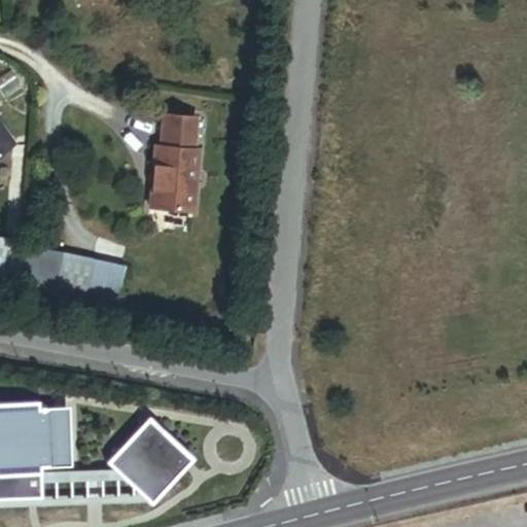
[(160,146),(154,146),(149,208),(192,211),(198,150),(192,149),(196,117),(163,114),(160,146)]
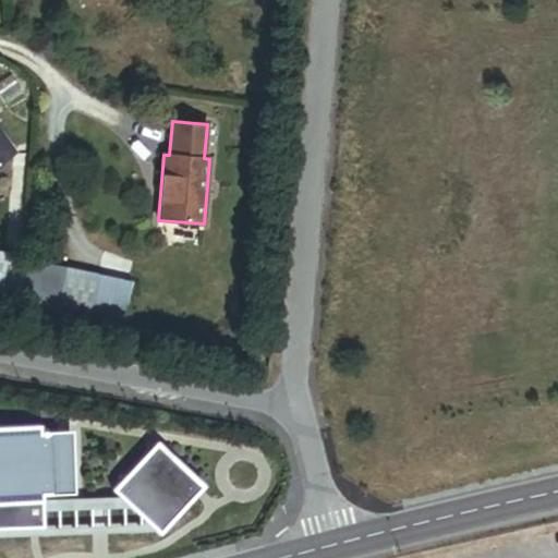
[(0,165),(15,154),(0,132),(0,165)]
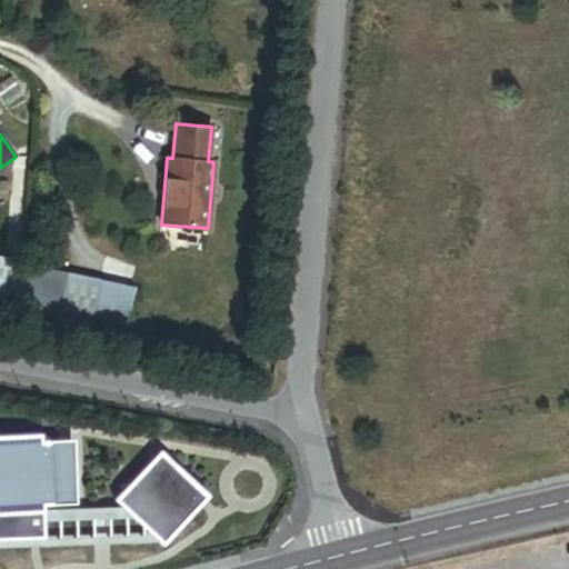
[(93,307),(126,312),(131,285),(98,279),(93,307)]
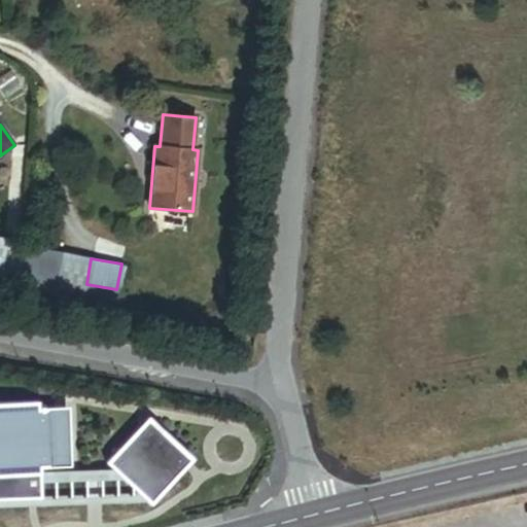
[(0,498),(41,497),(40,466),(48,466),(46,409),(36,410),(37,403),(0,403),(0,498)]
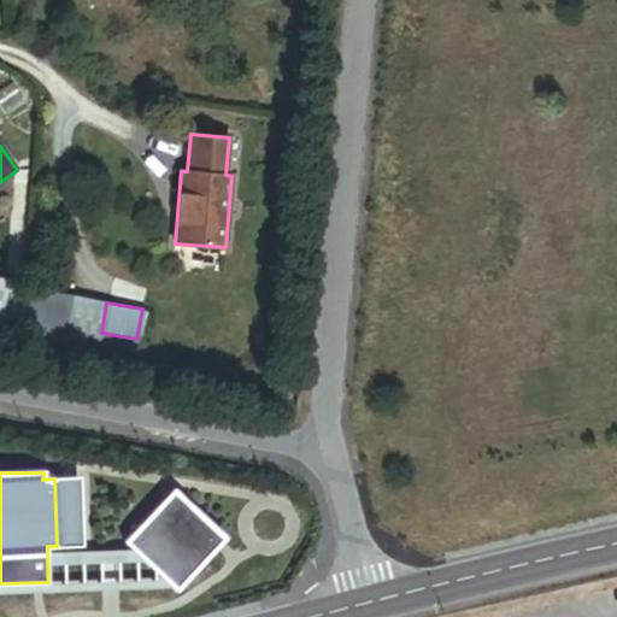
[(124,541),(177,589),(225,538),(172,489),(124,541)]
